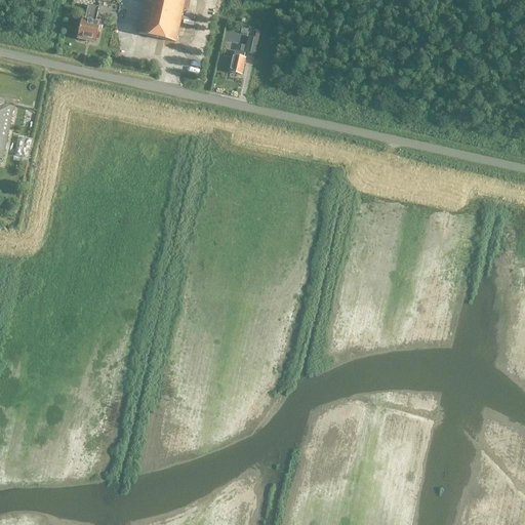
[(176,42),(185,0),(147,0),(139,33),(176,42)]
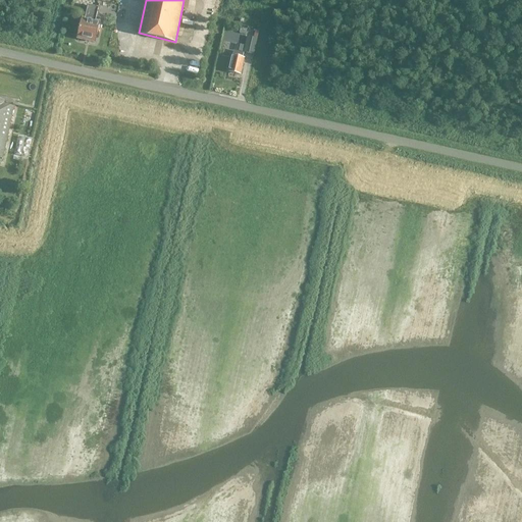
[(96,41),(99,22),(95,21),(98,8),(88,6),(85,17),(83,17),(82,18),(83,18),(79,37),(96,41)]
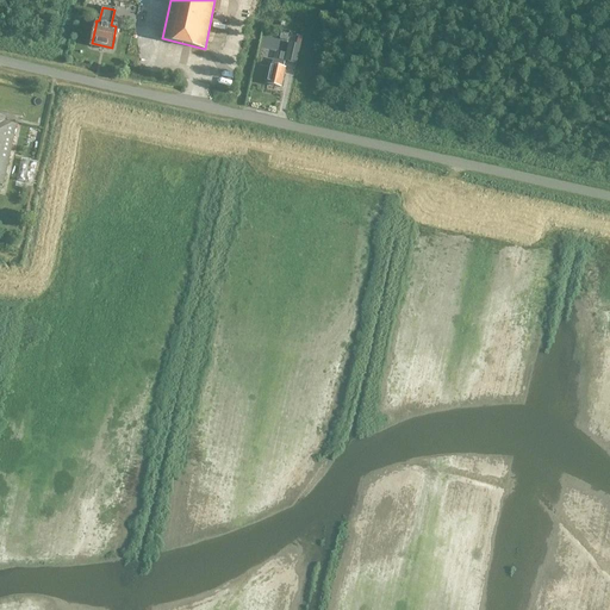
[(300,45),(303,38),(302,38),(298,37),(297,44),(288,42),(285,61),(297,63),(300,45)]
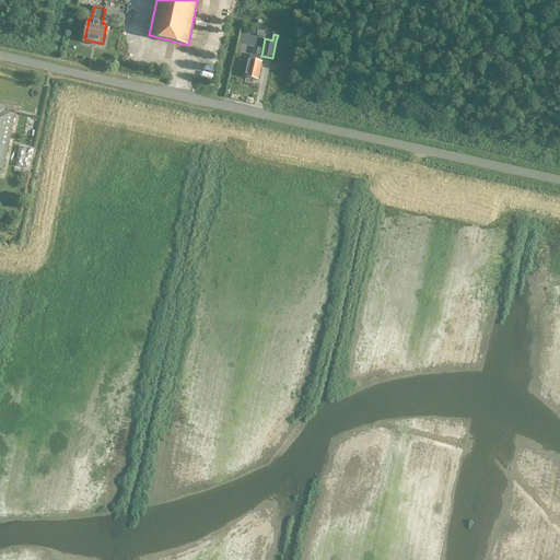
[(251,55),(249,59),(245,77),(258,80),(261,62),(260,61),(261,57),(259,57),(261,49),(254,47),(252,55),(251,55)]
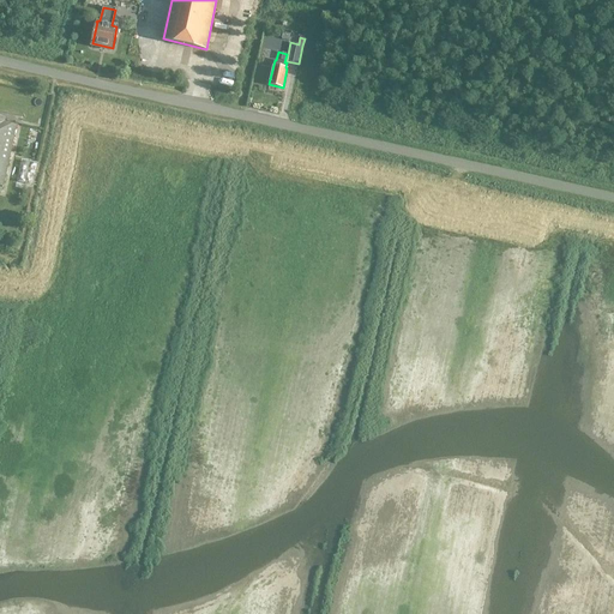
[(0,186),(2,187),(16,127),(4,124),(5,120),(0,119),(0,186)]
